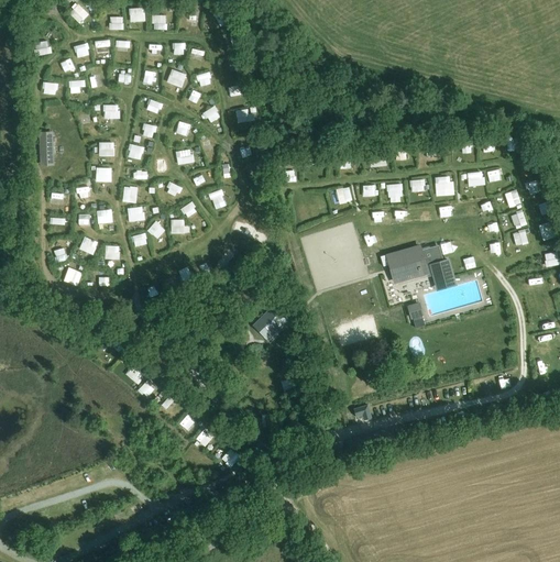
[(52,11),(53,3),(33,0),(32,10),(43,12),(43,10),(52,11)]
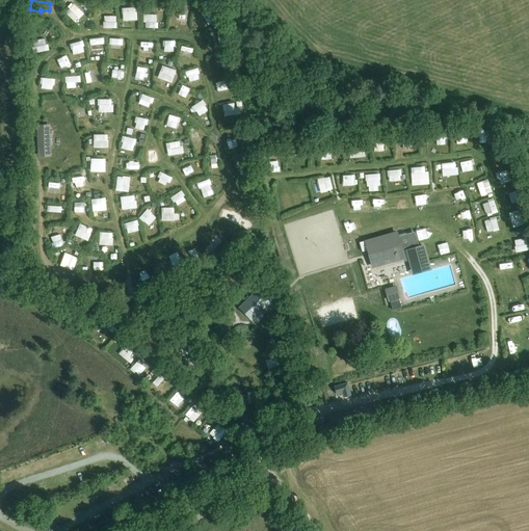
[(75,23),(84,14),(73,3),(64,14),(75,23)]
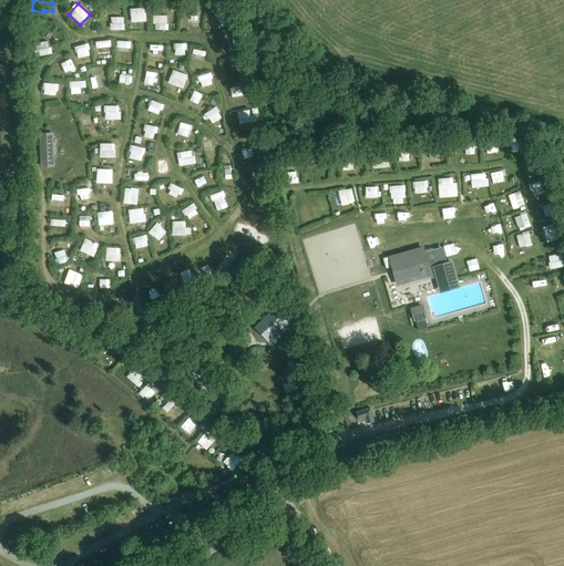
[(130,22),(145,21),(145,8),(130,8),(130,22)]
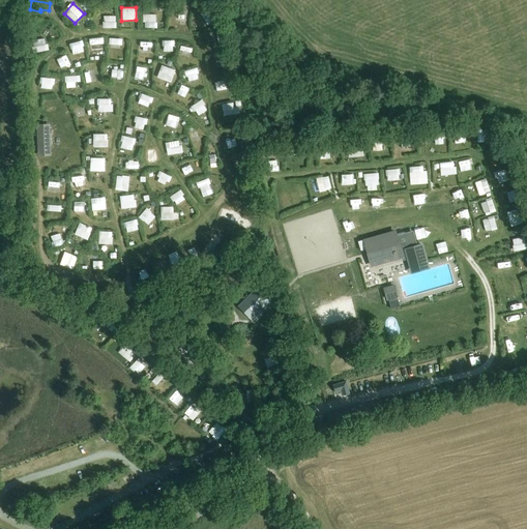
[(189,18),(197,27),(207,19),(201,9),(189,18)]
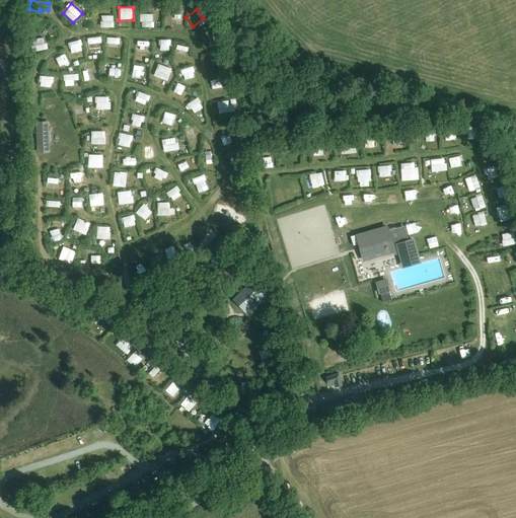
[(172,20),(182,20),(182,10),(173,10),(172,20)]
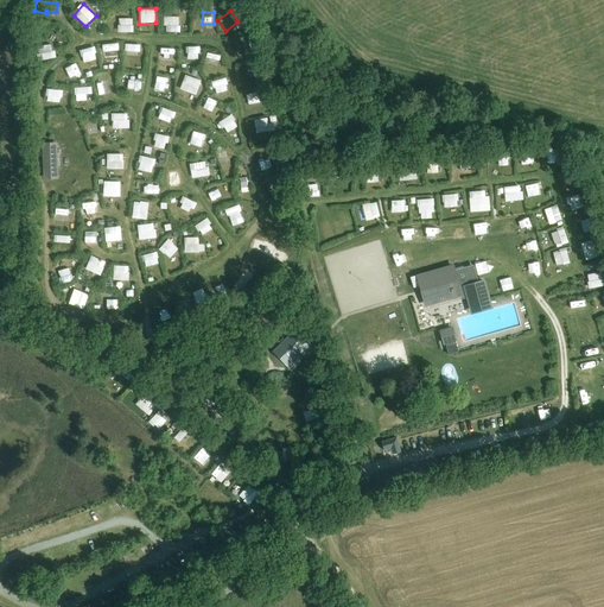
[(165,32),(178,32),(179,17),(165,17),(165,32)]
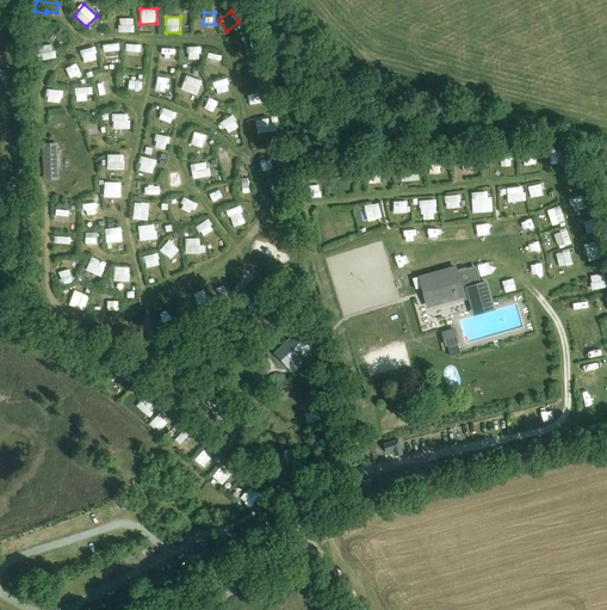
[(118,19),(118,34),(134,32),(134,19),(118,19)]
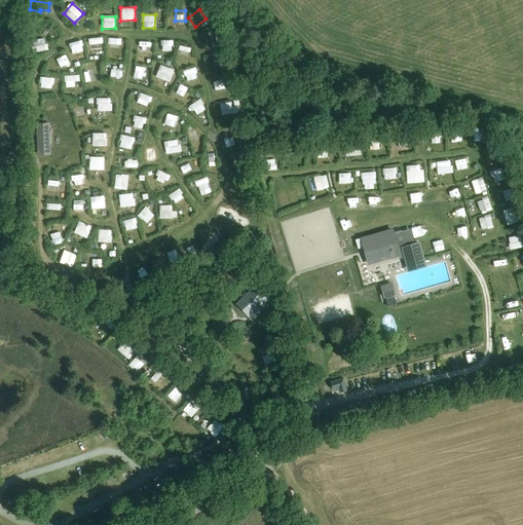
[(44,38),(32,39),(33,51),(45,50),(44,38)]
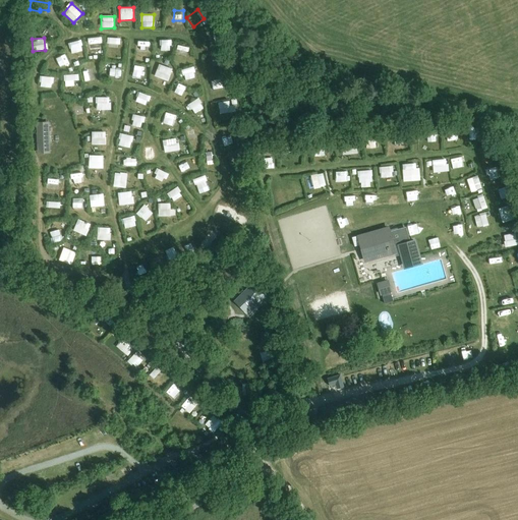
[(100,38),(90,38),(90,47),(100,48),(100,38)]
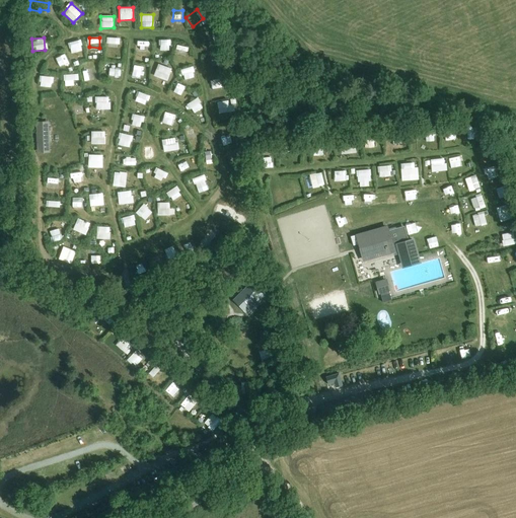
[(107,48),(117,48),(117,39),(107,39),(107,48)]
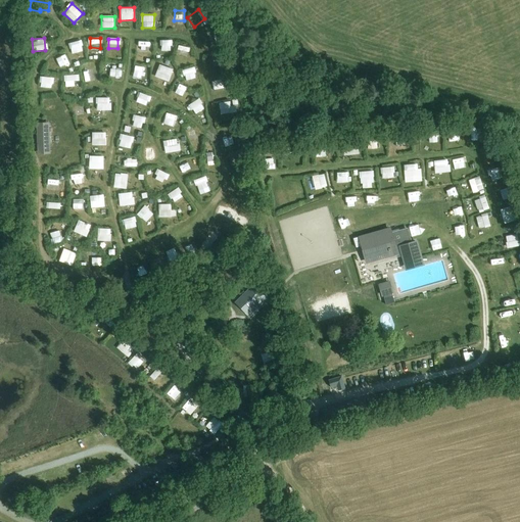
[(69,43),(72,53),(82,51),(80,41),(69,43)]
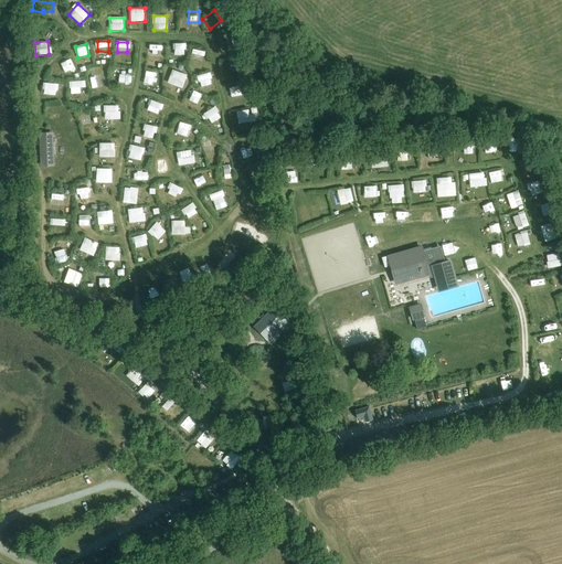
[(167,83),(182,88),(188,75),(172,68),(167,83)]
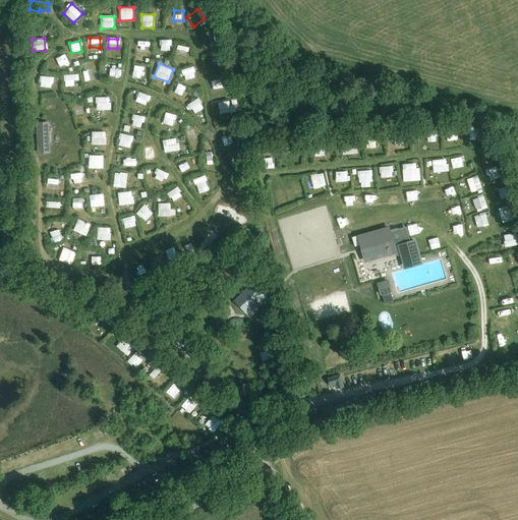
[(183,69),(184,79),(194,77),(192,68),(183,69)]
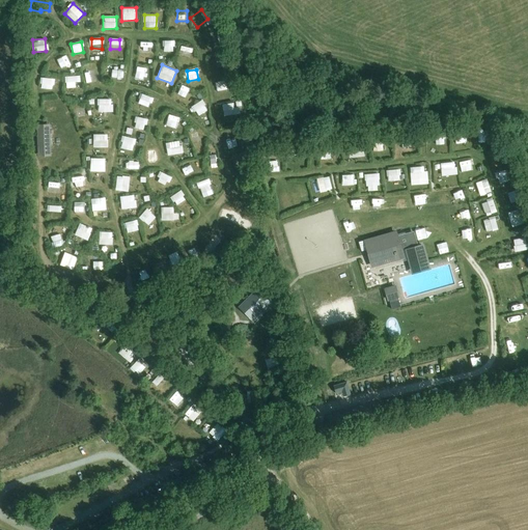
[(85,84),(95,82),(94,72),(84,73),(85,84)]
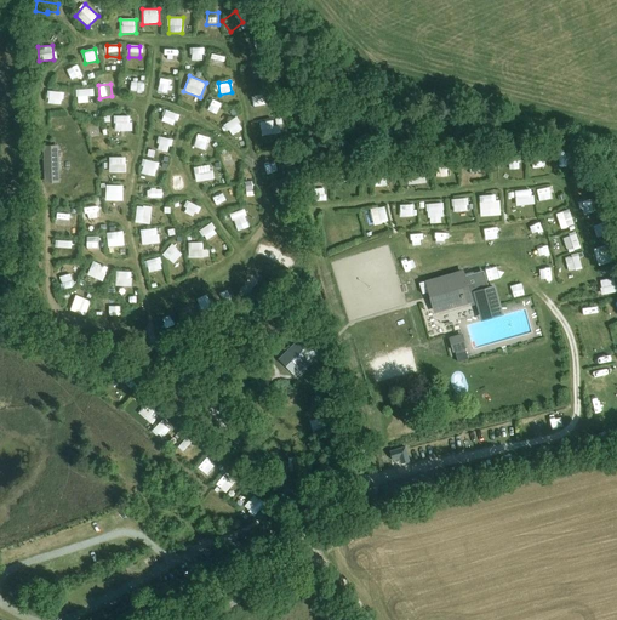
[(92,89),(76,90),(78,103),(89,103),(89,96),(92,95),(92,89)]
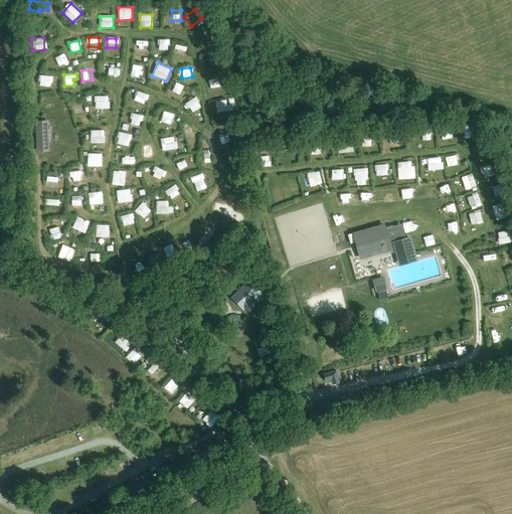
[(51,87),(52,75),(39,75),(38,87),(51,87)]
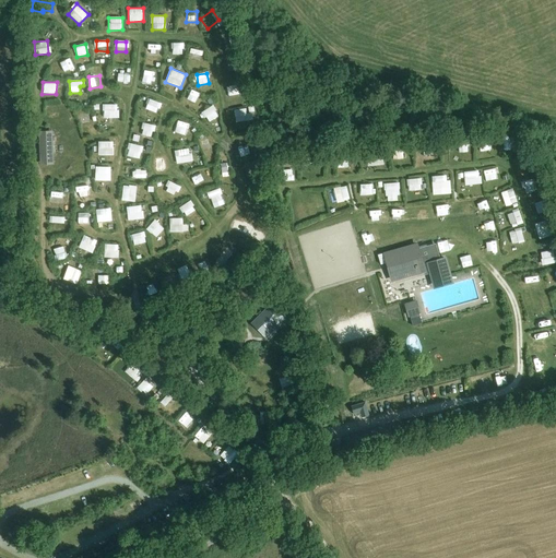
[(157,114),(161,103),(148,98),(144,109),(157,114)]
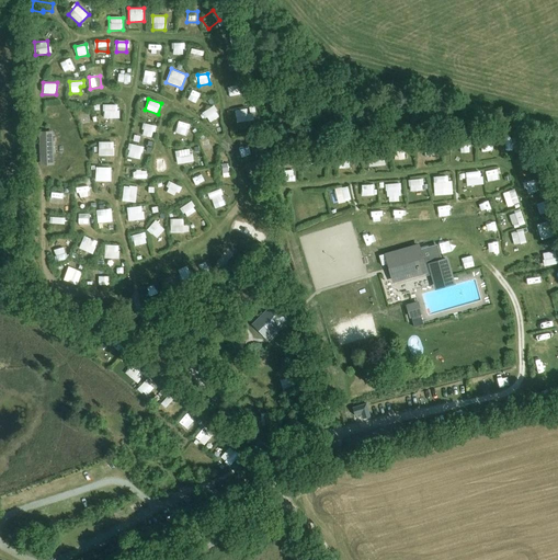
[(118,118),(118,104),(103,104),(103,118),(118,118)]
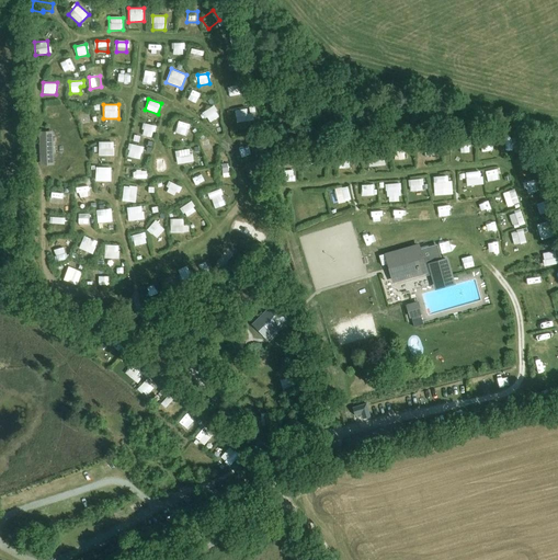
[(247,109),(235,110),(236,122),(248,121),(247,109)]
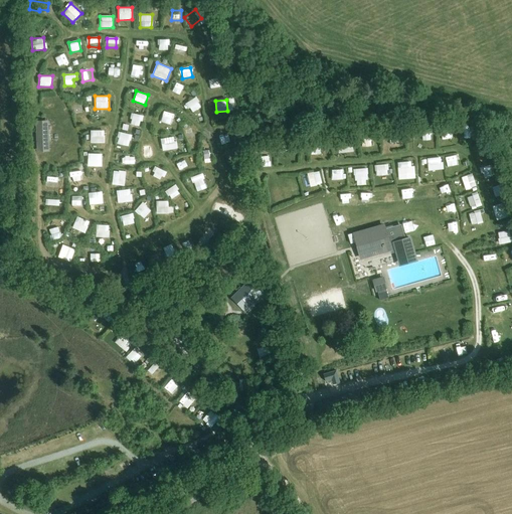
[(159,121),(173,124),(175,113),(161,110),(159,121)]
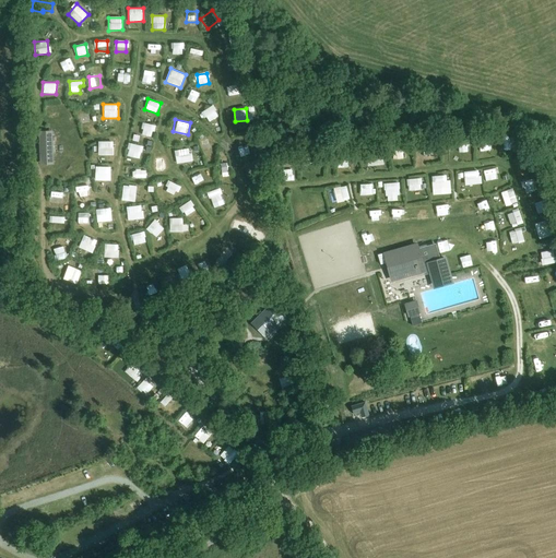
[(152,138),(155,127),(144,123),(141,135),(152,138)]
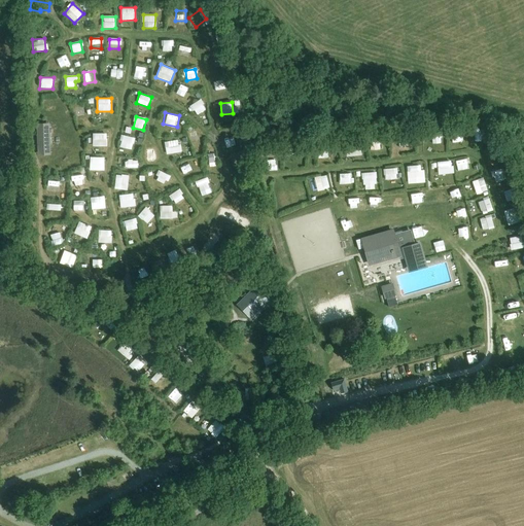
[(473,128),(475,145),(489,144),(487,126),(473,128)]
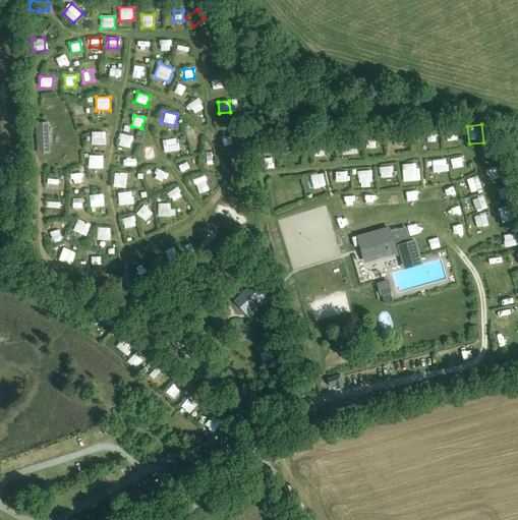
[(46,128),(34,128),(34,145),(46,145),(46,128)]
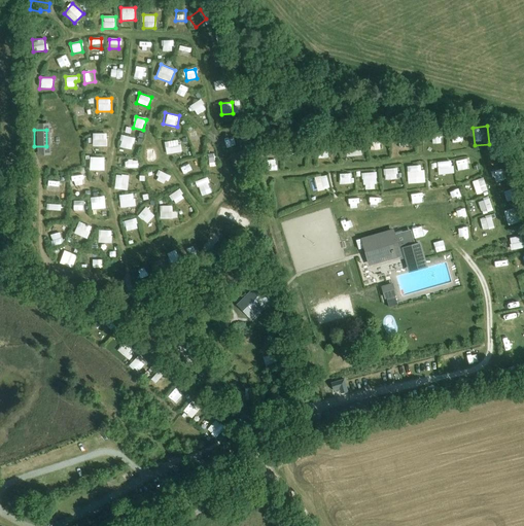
[(461,130),(451,132),(453,144),(463,142),(461,130)]
